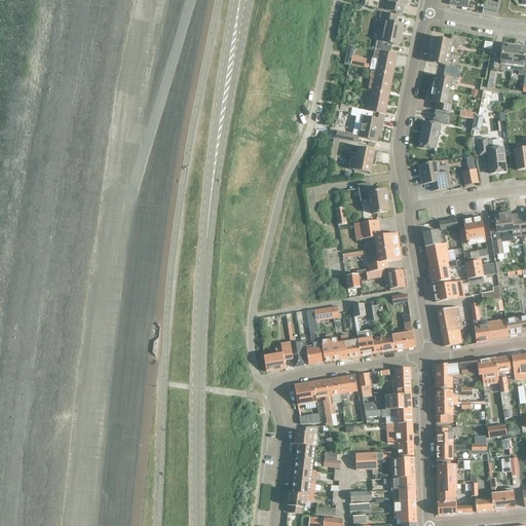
[(408,0),(388,0),(388,2),(386,11),(403,14),(404,6),(407,6),(408,0)]
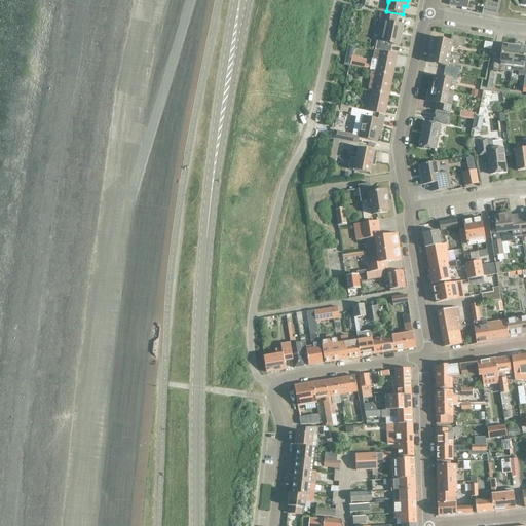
[(449,0),(449,5),(467,9),(468,0),(449,0)]
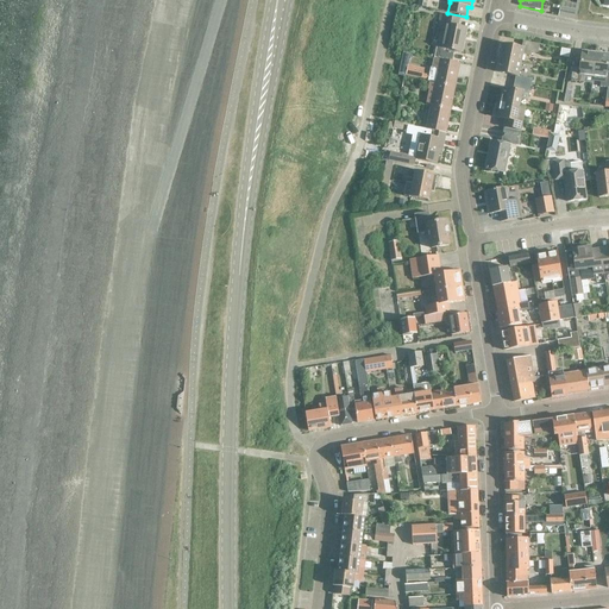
[(560,7),(559,17),(573,20),(576,11),(560,7)]
